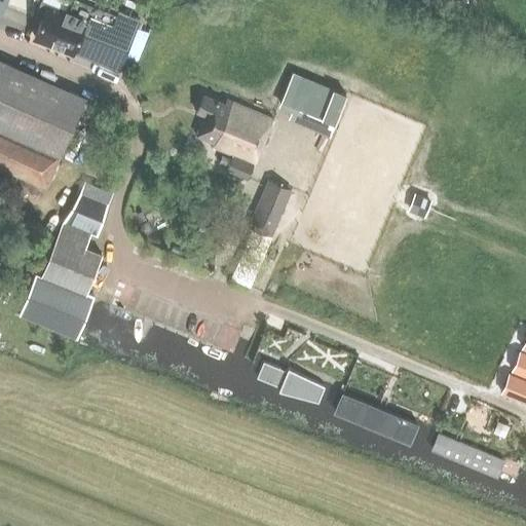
[(73,0),(70,8),(66,6),(63,14),(45,8),(34,37),(72,52),(72,50),(118,68),(138,20),(87,0),(73,0)]
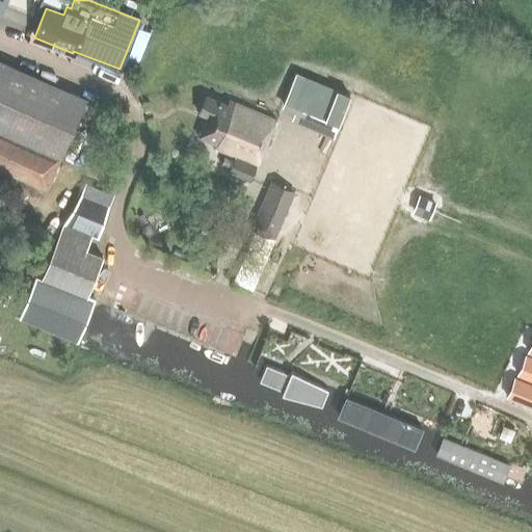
[(84,98),(0,60),(0,167),(44,188),(84,98)]
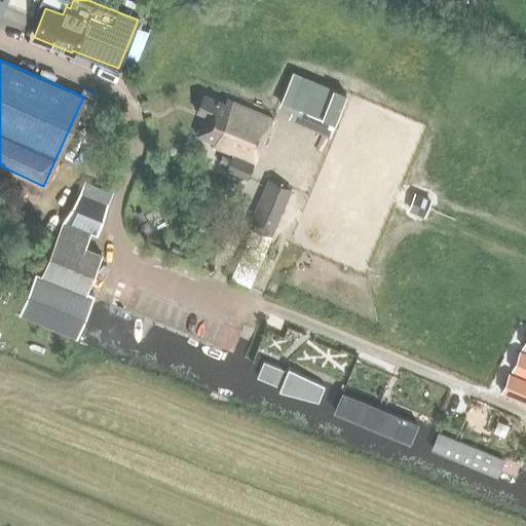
[(211,144),(232,153),(225,168),(247,178),(253,162),(272,117),(226,97),(224,102),(203,92),(196,109),(203,113),(195,134),(213,141),(211,144)]
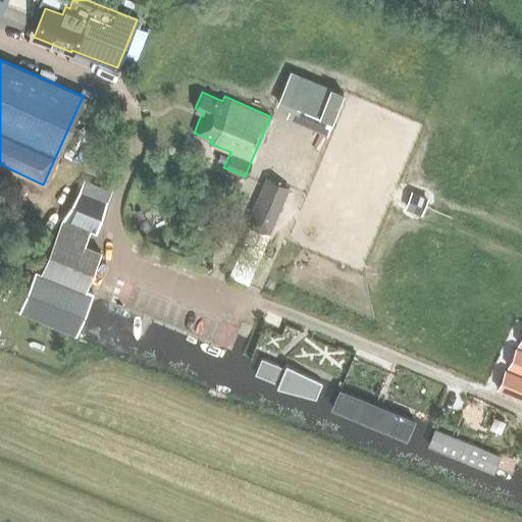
[(266,178),(254,207),(248,223),(268,231),(275,216),(285,196),(289,188),(266,178)]
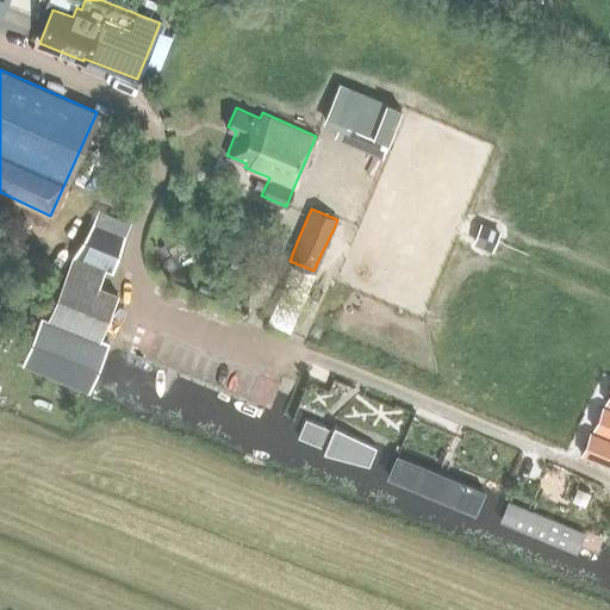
[(47,318),(99,340),(117,294),(98,287),(105,269),(110,272),(124,236),(91,223),(72,256),(47,318)]
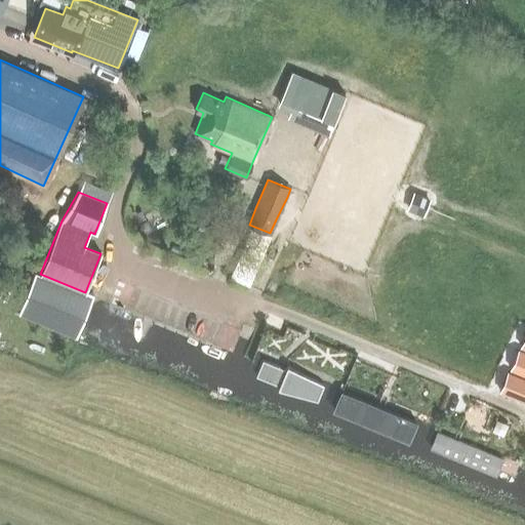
[(246,243),(238,263),(254,271),(263,250),(246,243)]
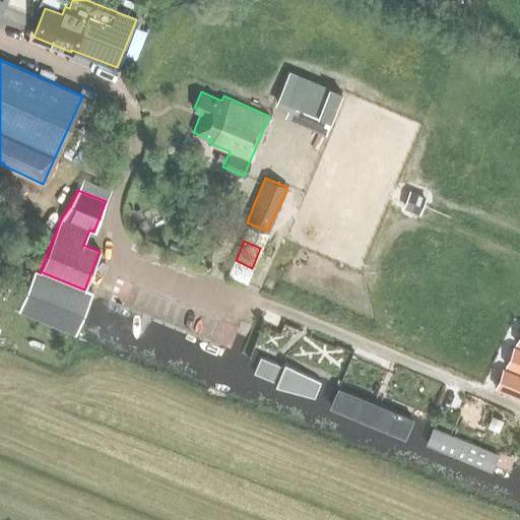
[(244,370),(330,406),(331,406),(341,384),(253,347),(244,370)]
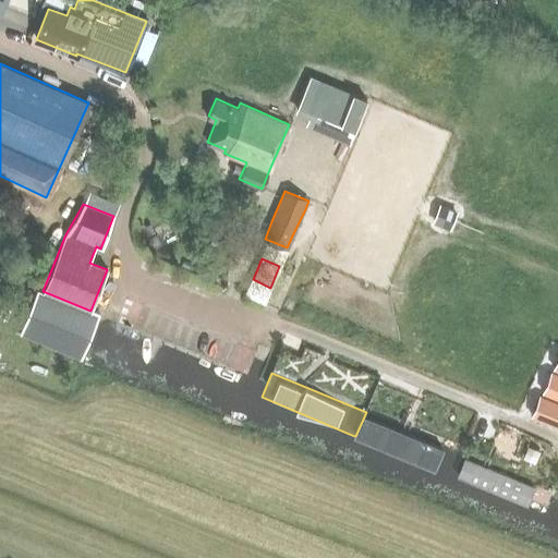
[(557,403),(538,397),(531,416),(557,427),(557,403)]
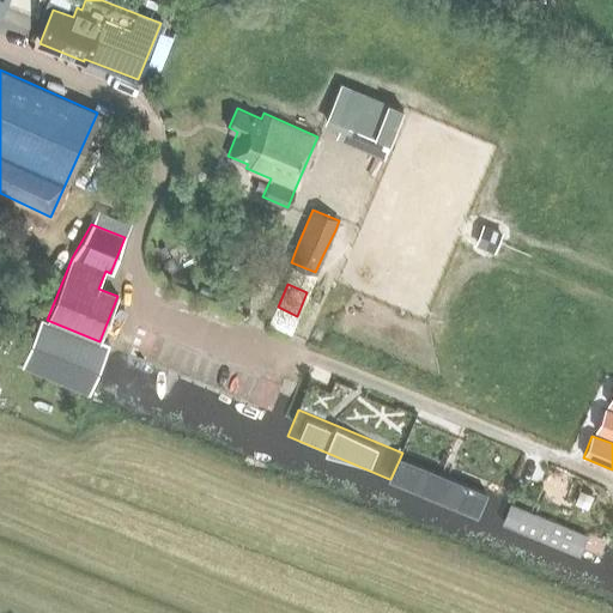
[(390,479),(393,480),(495,523),(505,497),(402,453),(390,479)]
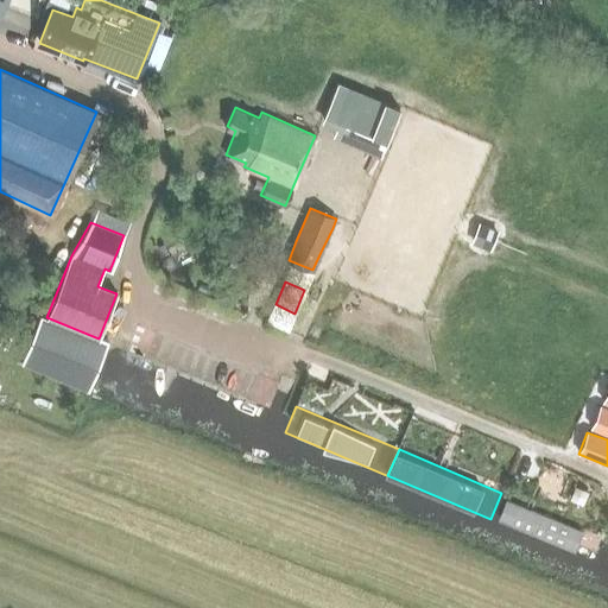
[(537,456),(508,526),(607,567),(607,501),(600,482),(537,456)]
